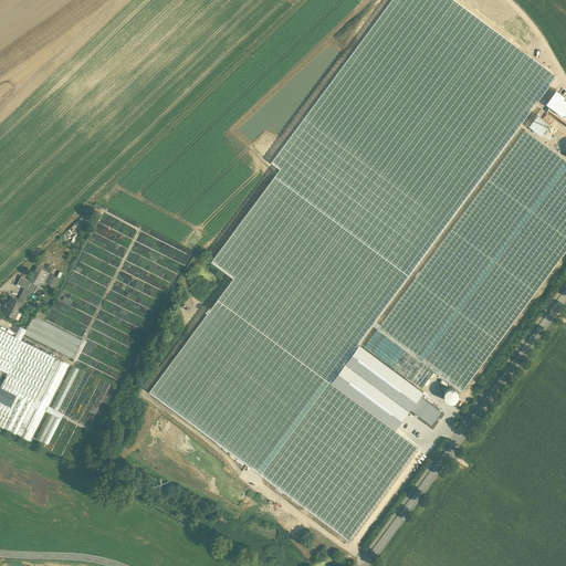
[(234,278),(218,300),(329,381),(557,76),(454,0),(390,0),(271,161),(280,168),(211,261),(234,278)]
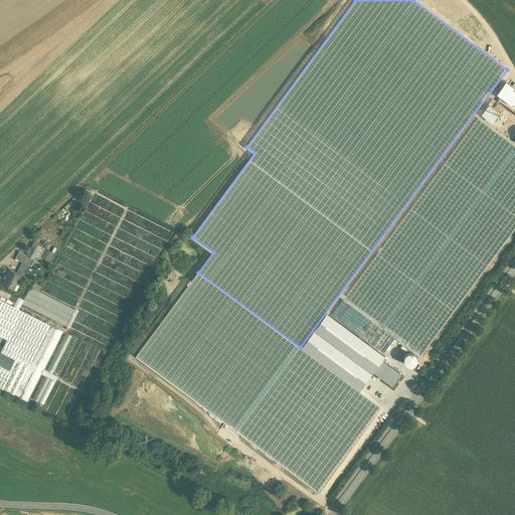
[(489,104),(481,114),(492,122),(500,112),(489,104)]
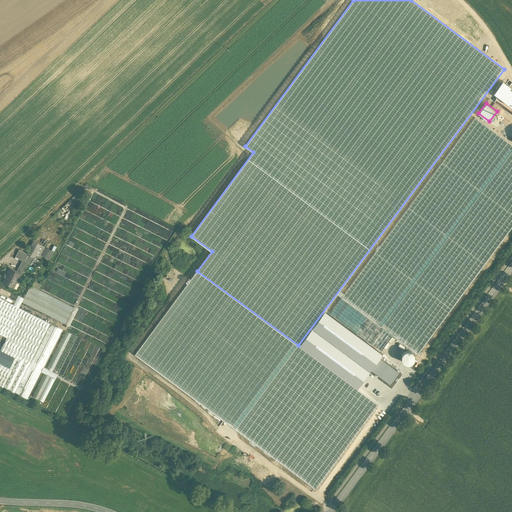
[(511,144),(475,117),(342,298),(382,328),(392,335),(393,336),(393,335),(418,354),(511,227),(511,144)]
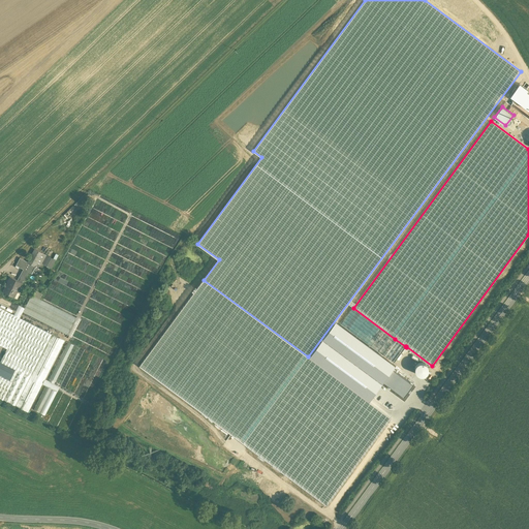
[(141,240),(137,237),(132,251),(136,252),(111,259),(115,265),(110,267),(113,277),(133,271),(131,263),(153,272),(155,268),(150,266),(147,268),(146,262),(161,246),(151,236),(154,229),(157,230),(156,228),(158,227),(164,229),(163,224),(139,216),(150,226),(145,241),(144,241),(143,243),(142,237),(141,240)]
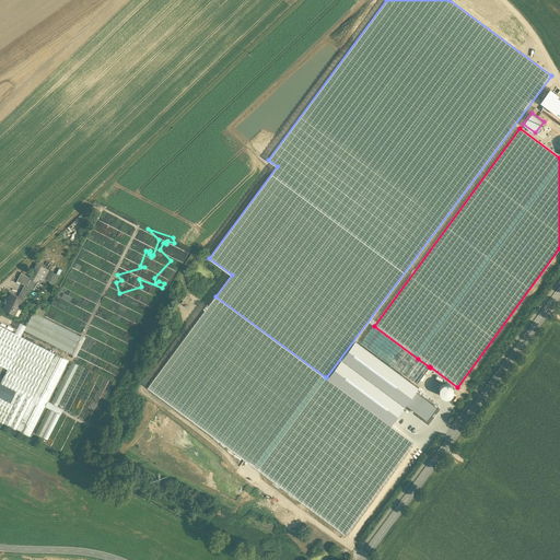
[(84,238),(53,308),(61,313),(62,313),(63,316),(67,308),(68,319),(71,322),(71,321),(80,325),(81,323),(89,322),(103,289),(103,287),(104,287),(95,283),(100,282),(104,284),(107,284),(115,268),(114,265),(113,265),(112,260),(111,263),(107,260),(107,263),(106,259),(98,260),(97,256),(98,255),(97,249),(85,251),(84,238)]
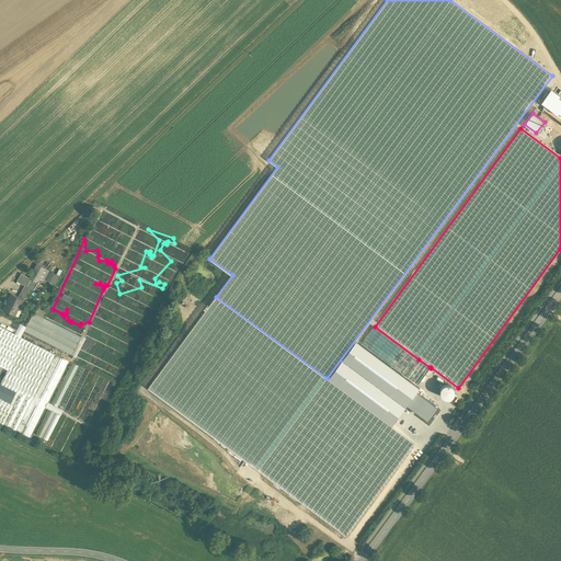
[(30,277),(30,278),(37,283),(39,279),(41,277),(45,268),(37,263),(30,277)]
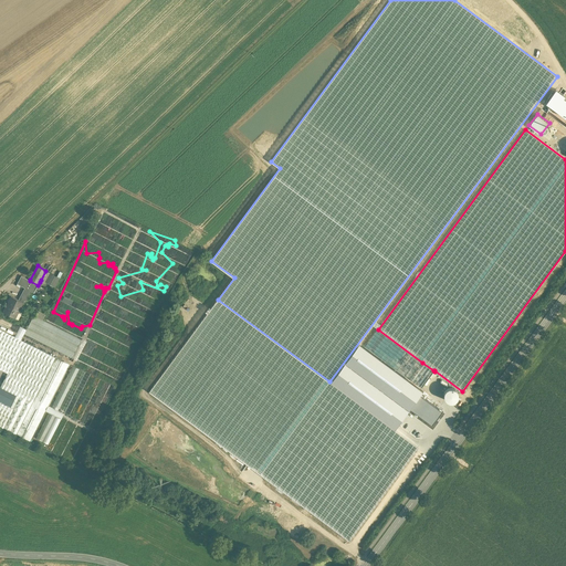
[(45,271),(41,280),(45,282),(50,273),(45,271)]
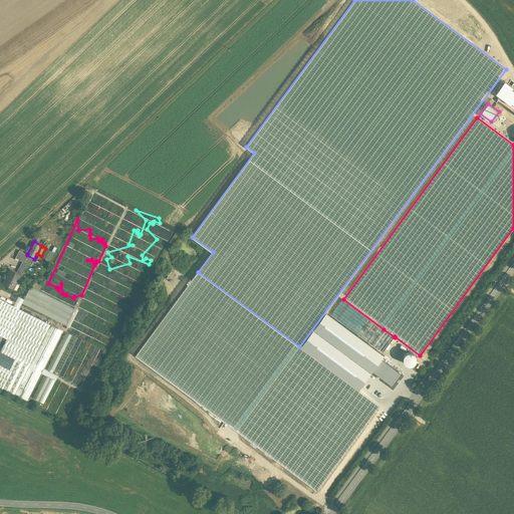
[(34,259),(27,255),(27,254),(19,250),(15,258),(22,261),(28,264),(31,266),(33,262),(34,259)]
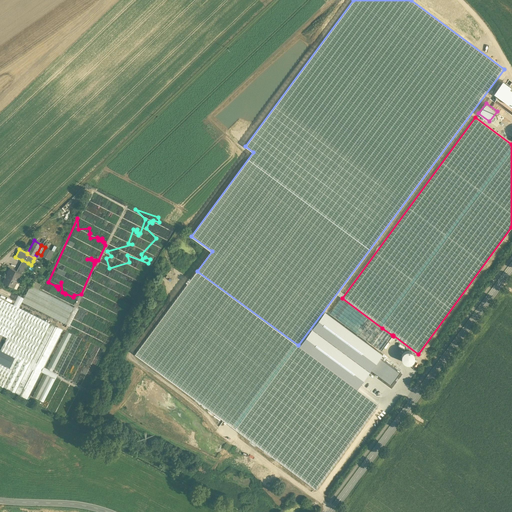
[(28,263),(22,260),(17,269),(23,272),(28,263)]
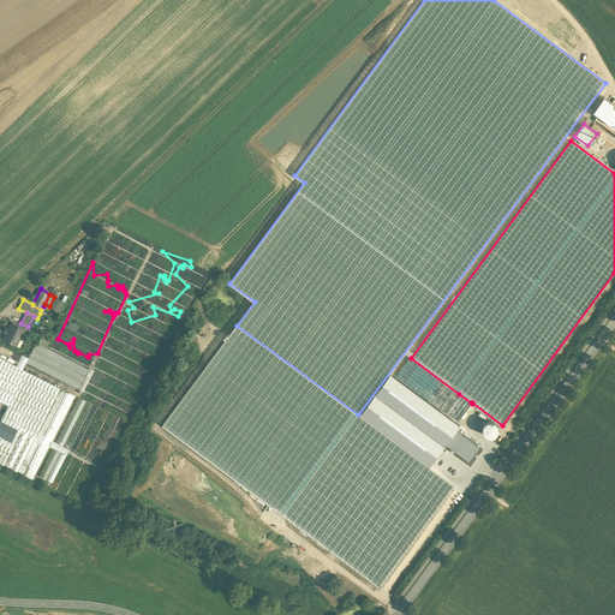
[(25,328),(12,322),(10,327),(12,328),(6,340),(17,346),(21,338),(25,328)]
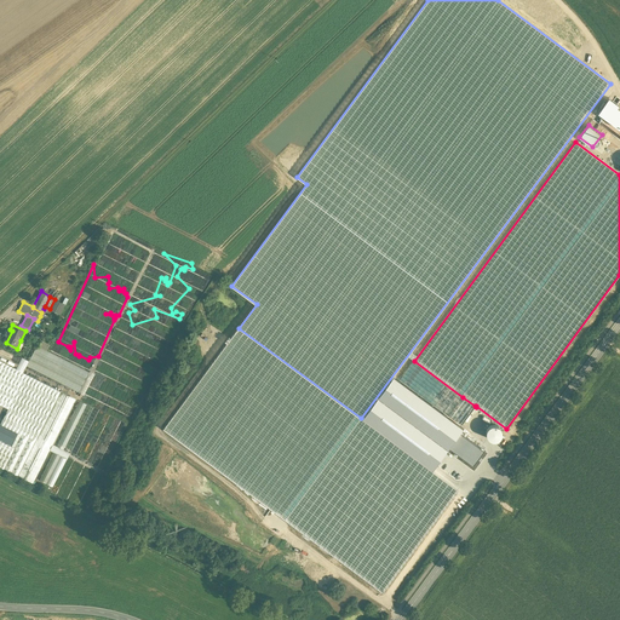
[(164,429),(286,520),(355,426),(361,418),(239,328),(164,429)]
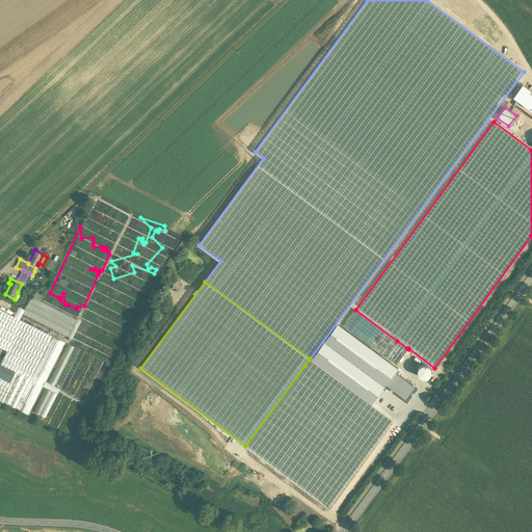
[(137,302),(139,291),(130,289),(130,290),(129,290),(127,300),(123,299),(123,298),(122,298),(122,301),(126,302),(124,308),(129,309),(128,314),(132,315),(133,311),(134,312),(135,309),(136,302),(137,302)]
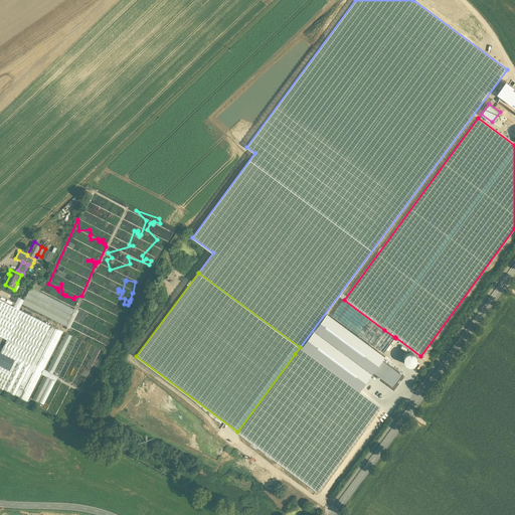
[(73,309),(31,287),(22,304),(65,326),(73,309)]
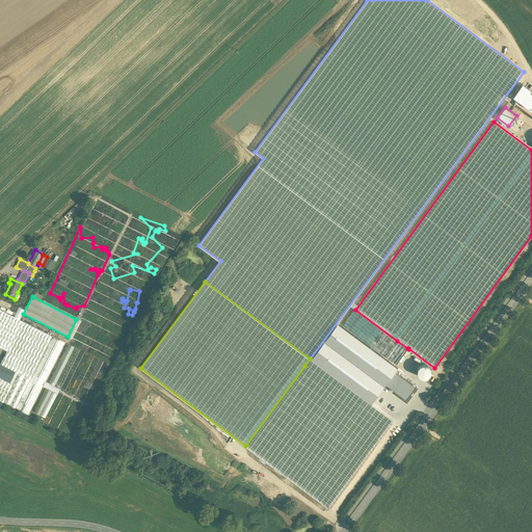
[(21,319),(0,309),(0,346),(5,350),(21,319)]
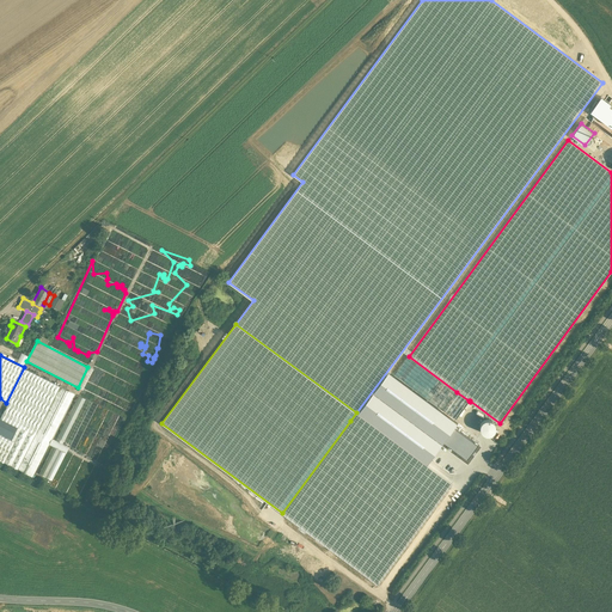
[(409,356),(367,411),(428,457),(441,438),(429,428),(457,392),(409,356)]
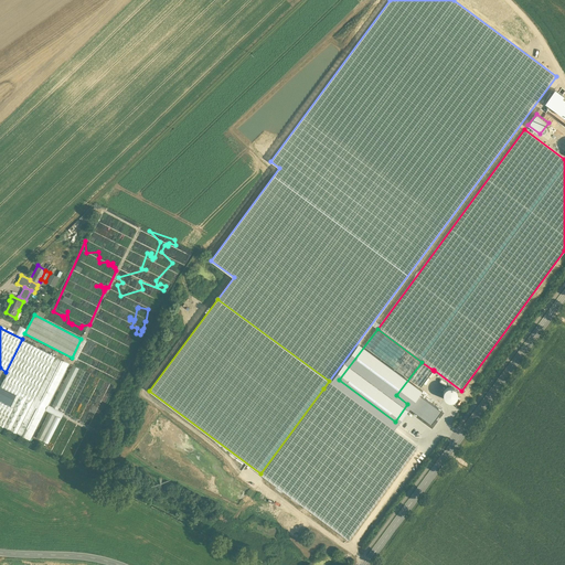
[(112,334),(106,334),(106,339),(107,339),(107,342),(108,342),(108,341),(119,341),(119,337),(119,333),(112,333),(112,334)]
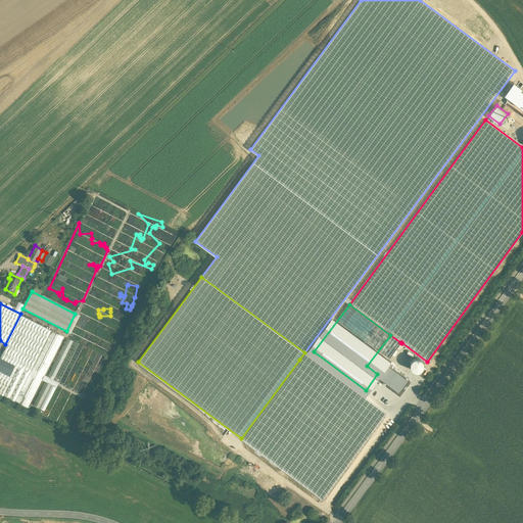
[(20,314),(5,344),(7,344),(22,315),(20,314)]
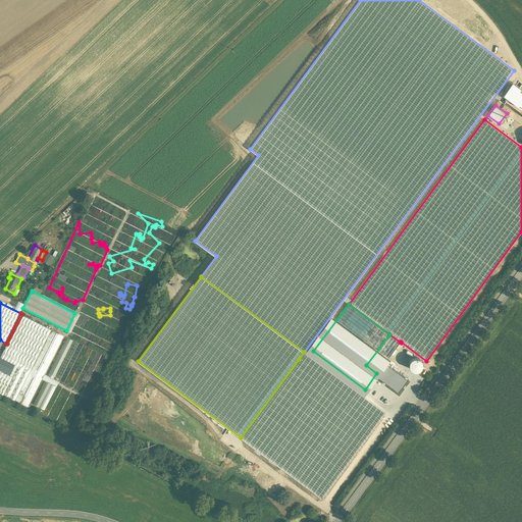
[(75,313),(66,330),(70,332),(80,315),(75,313)]
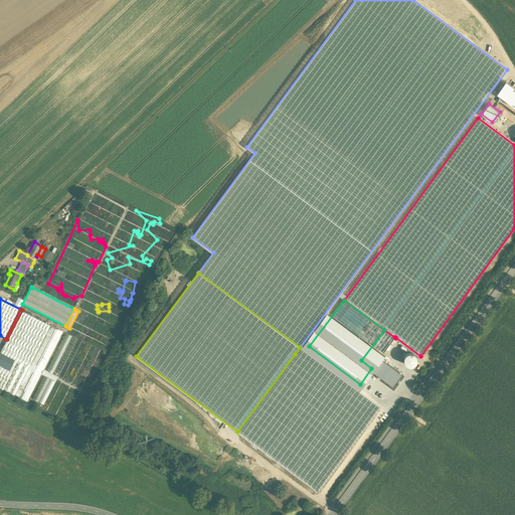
[(63,331),(22,310),(7,339),(1,351),(16,358),(15,359),(13,363),(16,364),(3,389),(27,401),(41,373),(44,368),(63,331)]
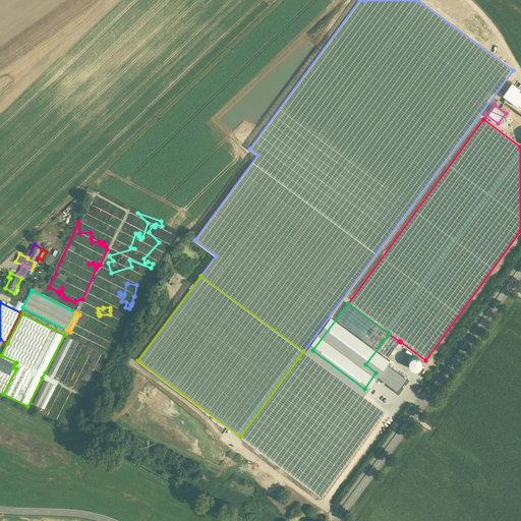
[(389,334),(365,364),(375,372),(399,341),(389,334)]
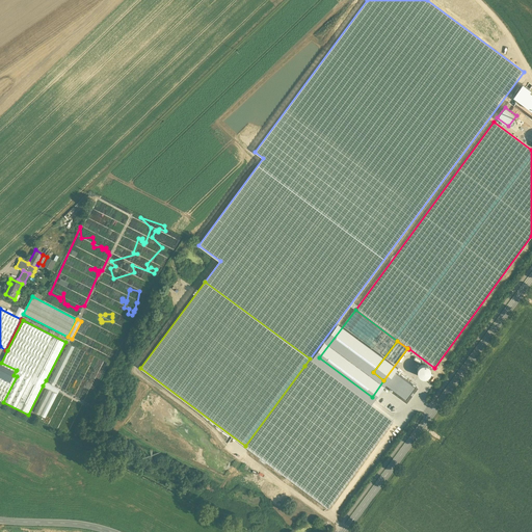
[(69,344),(49,382),(60,389),(80,349),(69,344)]
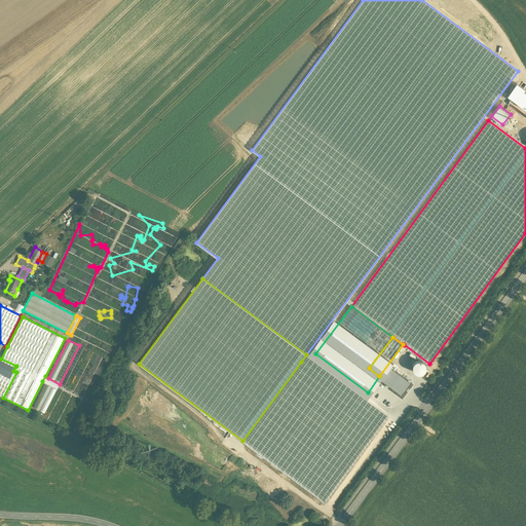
[(307,366),(245,449),(324,506),(393,411),(368,392),(315,353),(311,359),(307,366)]
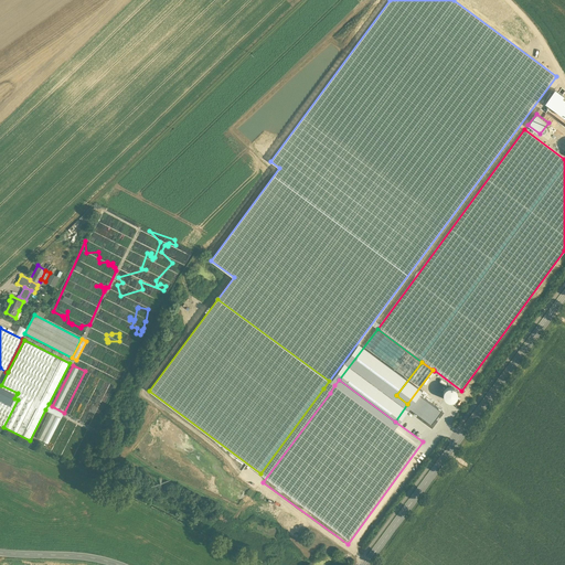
[(334,385),(329,381),(323,388),(330,393),(334,385)]
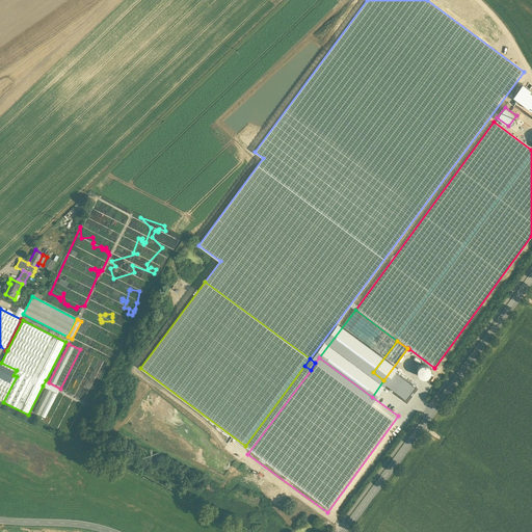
[(16,371),(0,363),(0,377),(10,382),(14,375),(16,371)]
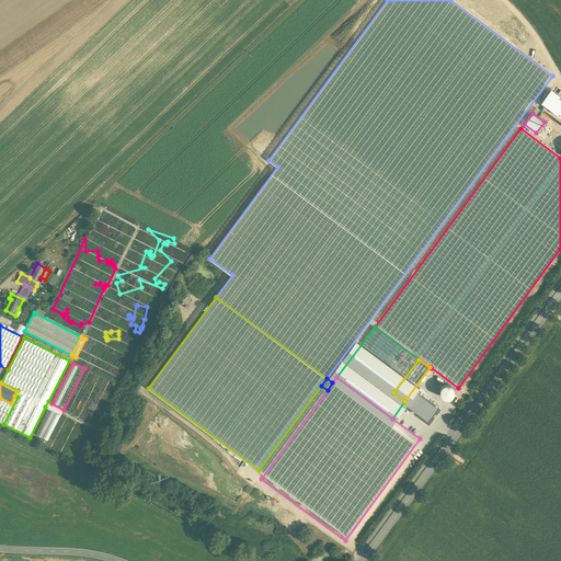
[(451,397),(453,396),(455,392),(455,389),(454,387),(451,385),(448,384),(446,384),(443,385),(441,387),(439,389),(439,392),(441,395),(443,397),(445,398),(448,398),(451,397)]
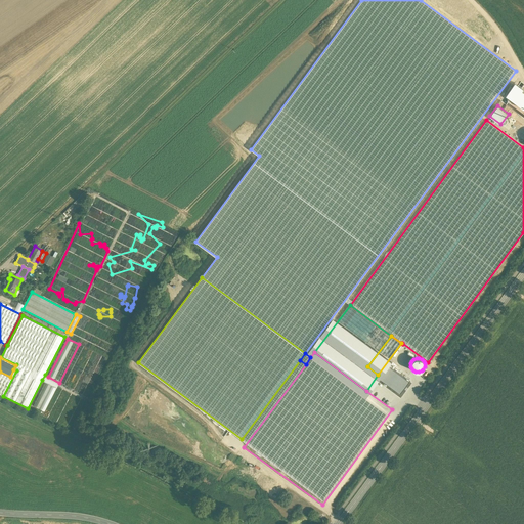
[(59,383),(45,375),(42,380),(46,382),(56,388),(59,383)]
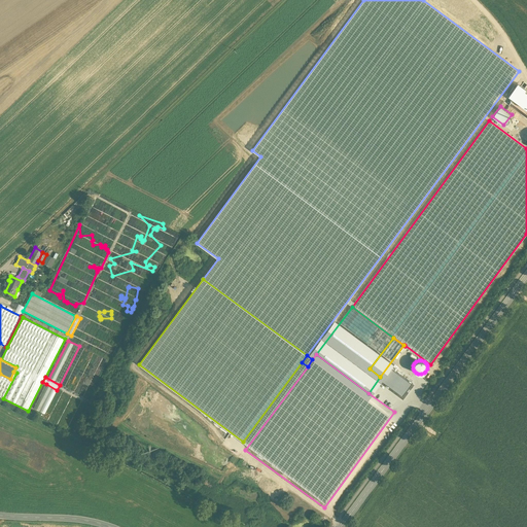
[(46,384),(34,408),(45,414),(57,390),(46,384)]
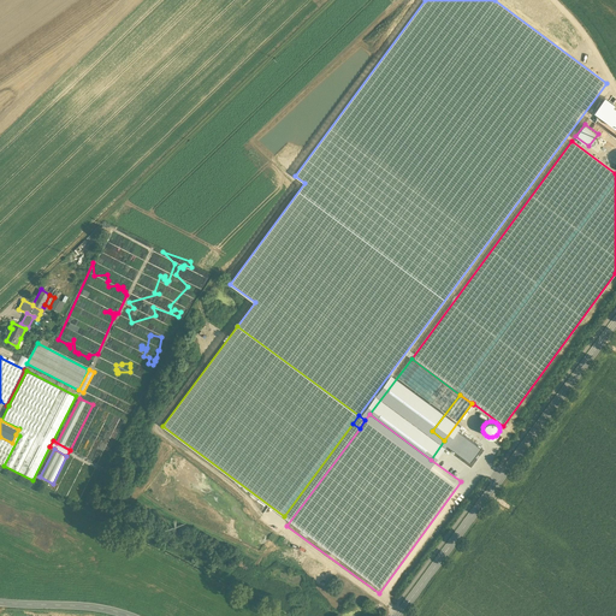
[(82,463),(83,460),(67,458),(67,460),(66,460),(66,467),(77,468),(77,463),(82,463)]
